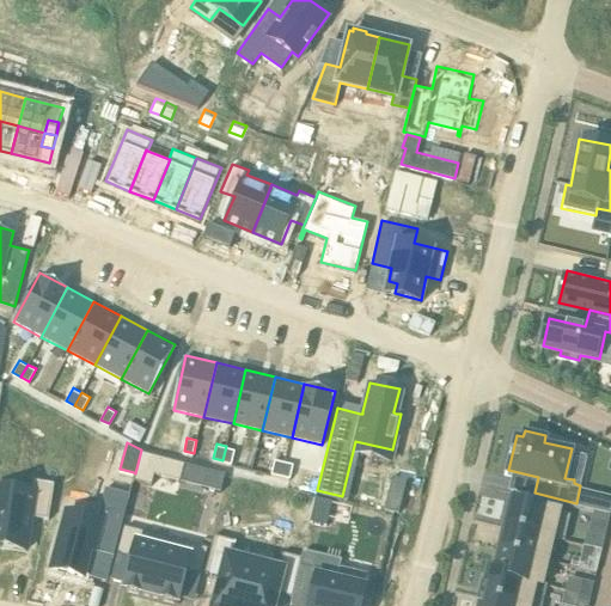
[(226,446),(222,460),(232,463),(236,448),(226,446)]
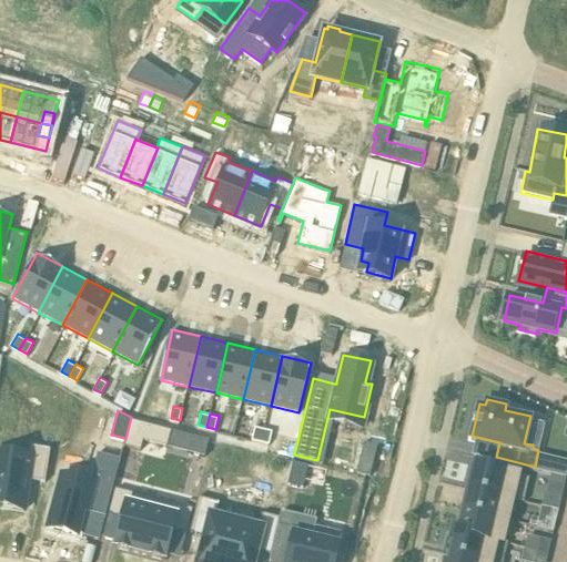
[(125,439),(124,442),(141,447),(144,437),(168,443),(172,427),(131,417),(125,439)]
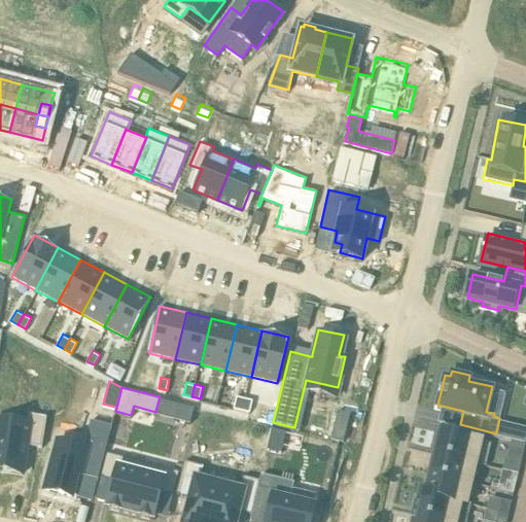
[(237,394),(234,407),(242,409),(245,396),(237,394)]
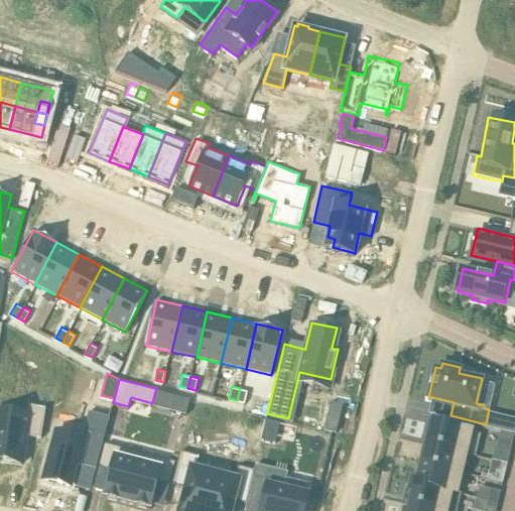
[(240,388),(237,400),(245,401),(248,390),(240,388)]
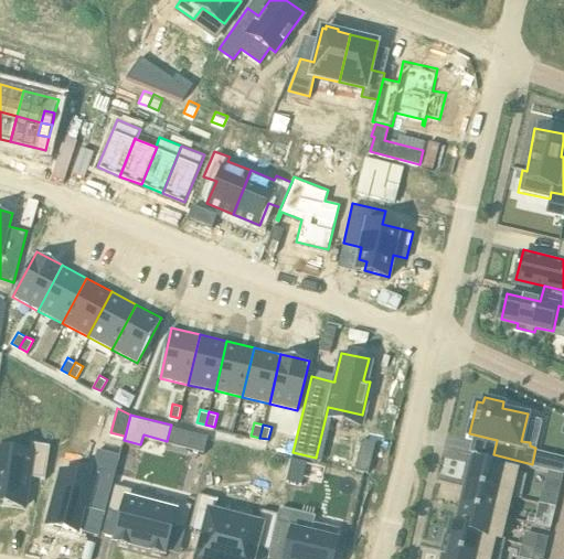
[(192,430),(188,447),(204,451),(209,434),(192,430)]
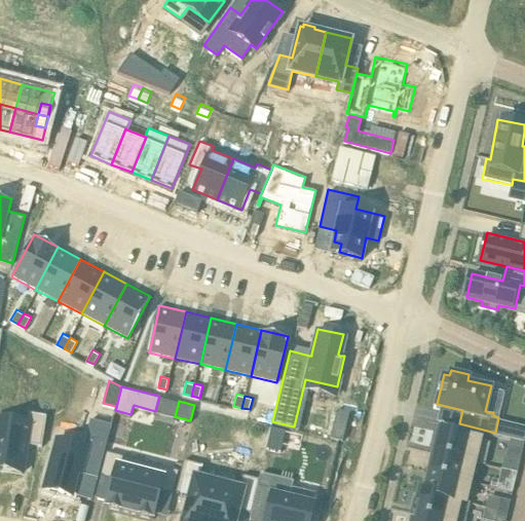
[(0,416),(0,467),(23,471),(28,442),(42,444),(47,413),(31,411),(29,421),(0,416)]
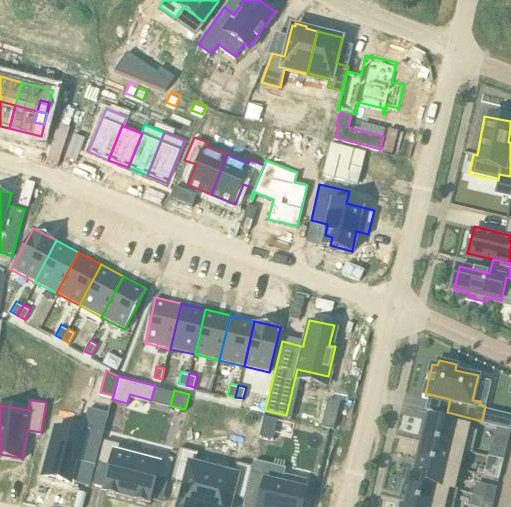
[(56,425),(44,473),(70,480),(74,465),(77,466),(79,458),(96,462),(109,411),(88,405),(82,431),(56,425)]
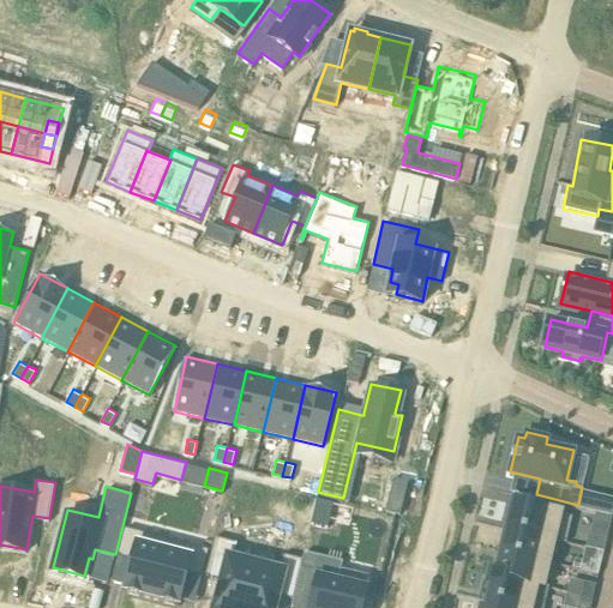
[(612,497),(590,492),(587,506),(612,512),(612,497)]
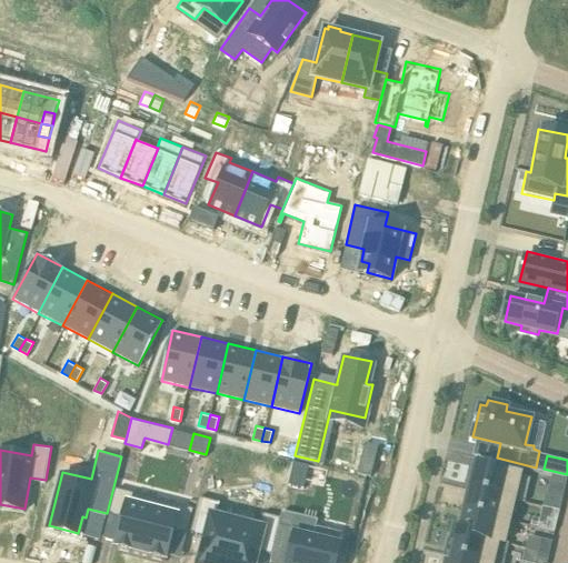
[(305,485),(309,463),(295,460),(289,482),(305,485)]
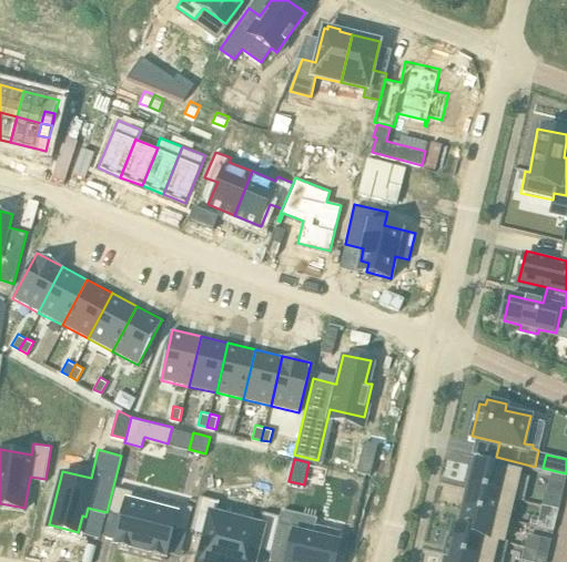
[(474,461),(468,484),(525,498),(530,474),(474,461)]
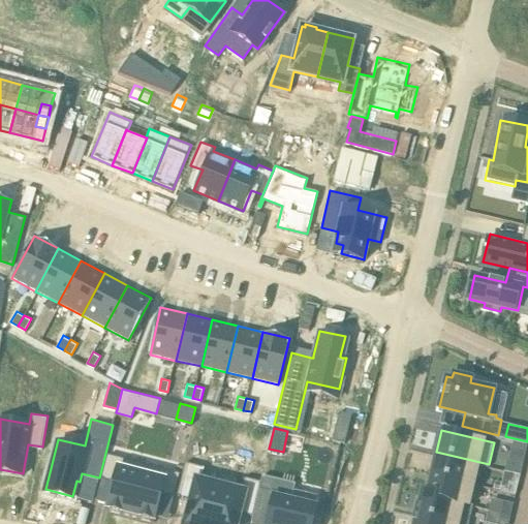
[(436,452),(432,471),(474,482),(478,462),(489,464),(436,452)]
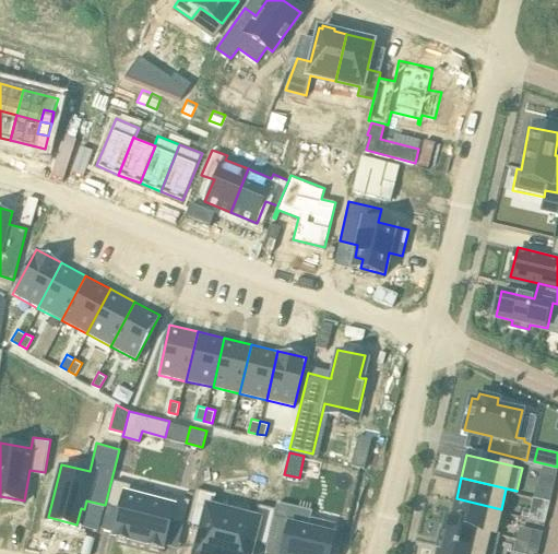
[(114,479),(107,504),(120,507),(113,534),(115,535),(129,540),(129,539),(139,541),(152,488),(114,479)]
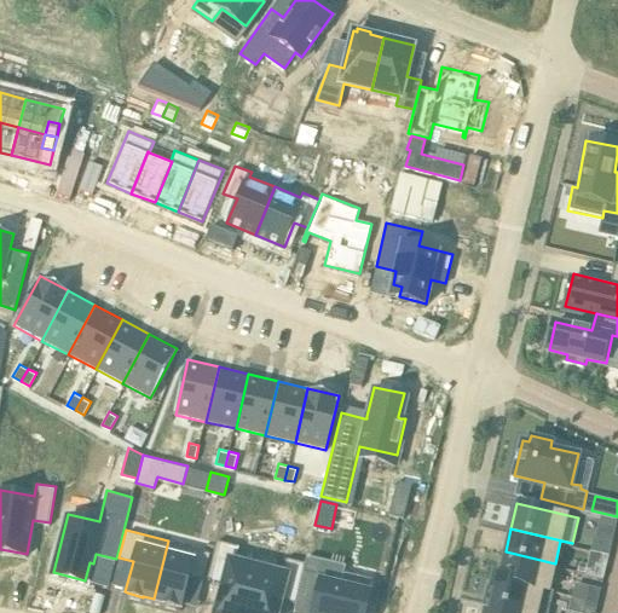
[(602,535),(599,549),(610,551),(613,537),(602,535)]
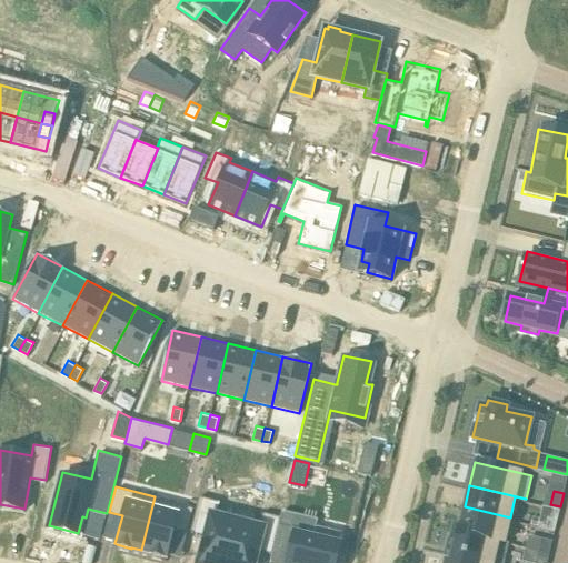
[(155,496),(141,550),(150,553),(165,556),(167,558),(173,529),(187,532),(193,506),(155,496)]
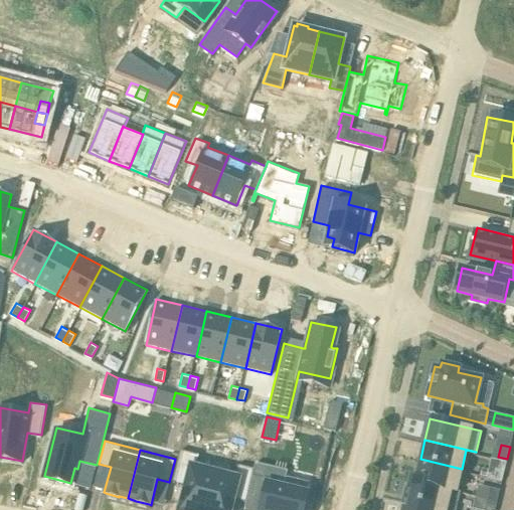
[(179,454),(173,478),(186,482),(179,509),(204,509),(215,472),(198,467),(200,459),(179,454)]
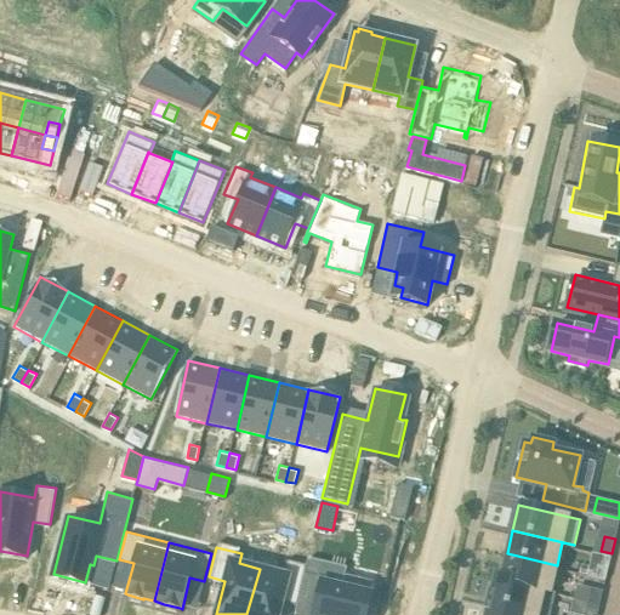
[(595,550),(589,574),(606,578),(612,553),(601,551),(595,550)]
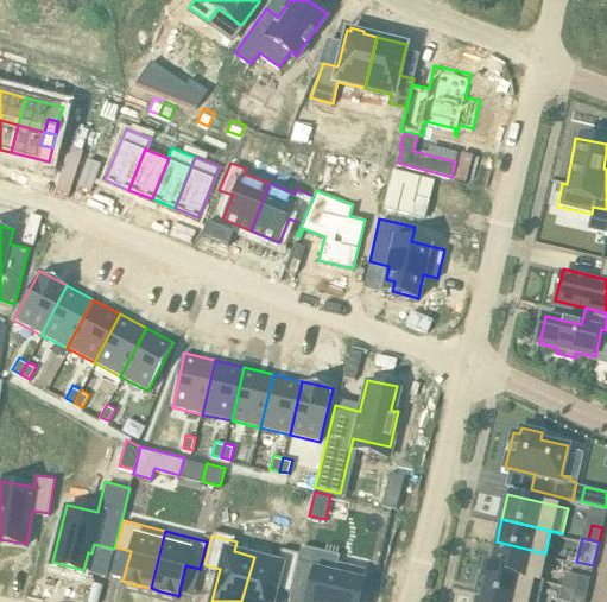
[(485,563),(484,564),(539,577),(539,576),(545,553),(497,542),(491,563),(491,564),(485,563)]
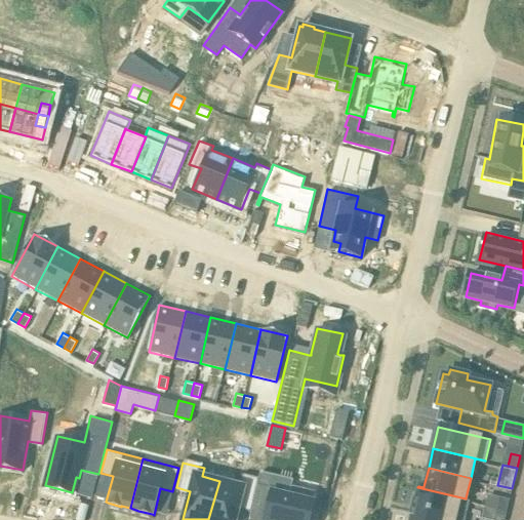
[(251,507),(249,517),(260,519),(309,519),(314,502),(316,492),(315,492),(313,501),(289,495),(293,477),(271,472),(269,484),(257,481),(257,482),(255,489),(251,507)]
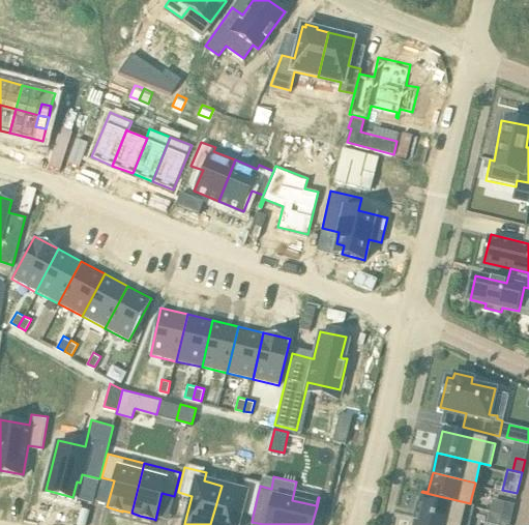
[(222,486),(210,524),(237,524),(241,508),(254,512),(258,494),(260,487),(241,482),(239,490),(222,486)]
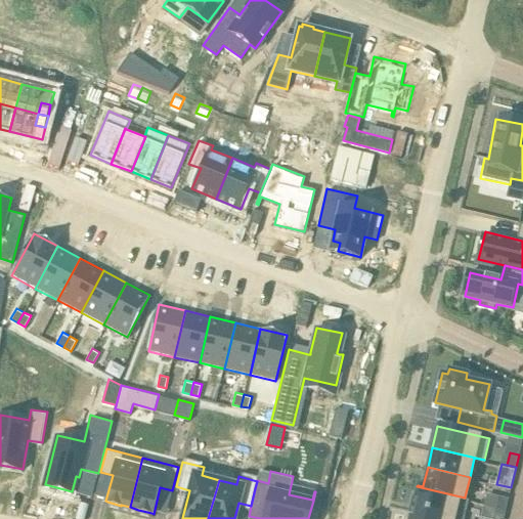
[(417,486),(415,499),(411,498),(410,506),(464,518),(469,498),(465,496),(465,498),(417,486)]
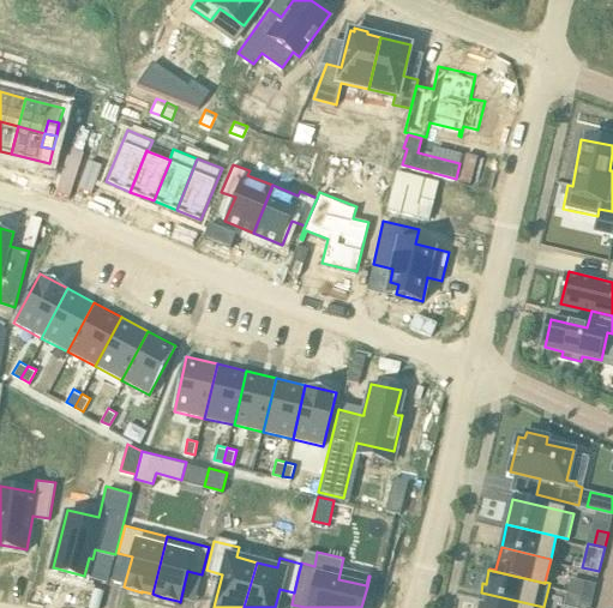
[(586,578),(582,591),(594,595),(598,581),(586,578)]
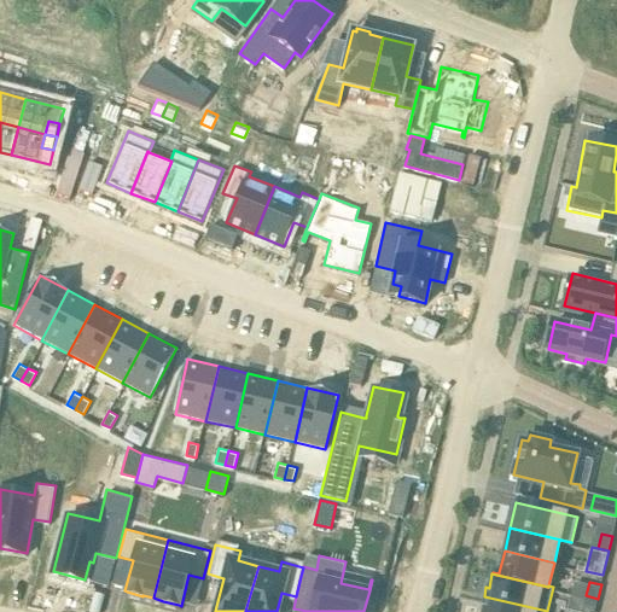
[(586,595),(583,610),(592,611),(594,611),(598,599),(586,595)]
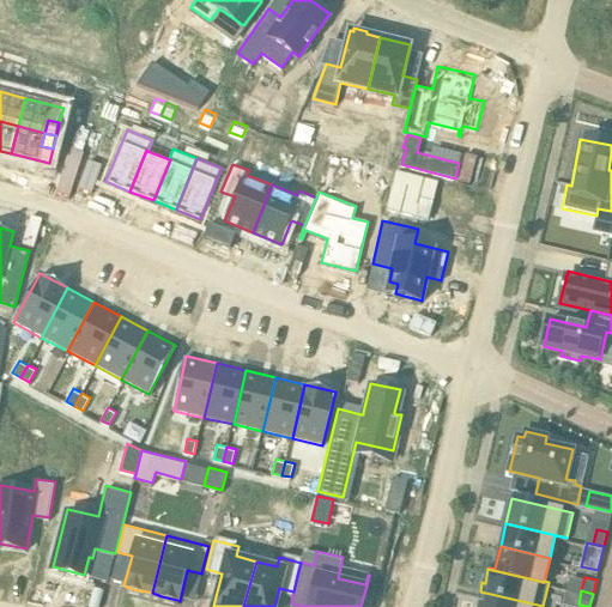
[(480,592),(478,601),(480,602),(478,606),(543,606),(480,592)]
